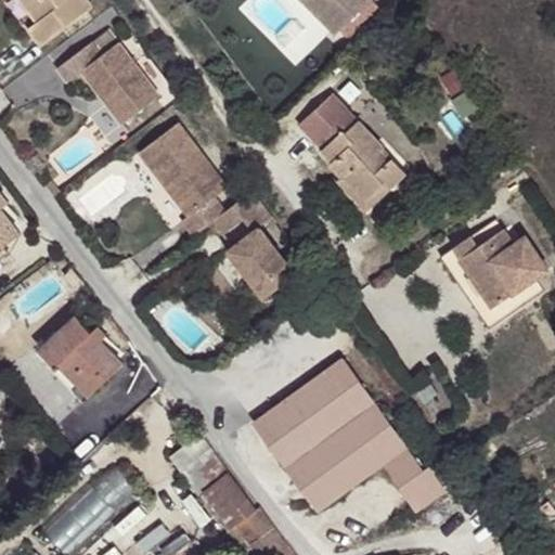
[(85,0),(20,0),(37,22),(28,28),(41,46),(91,8),(85,0)]
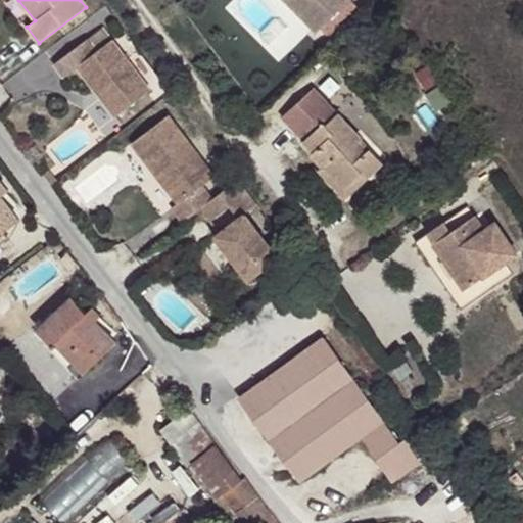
[(285,0),(317,32),(348,0),(285,0)]
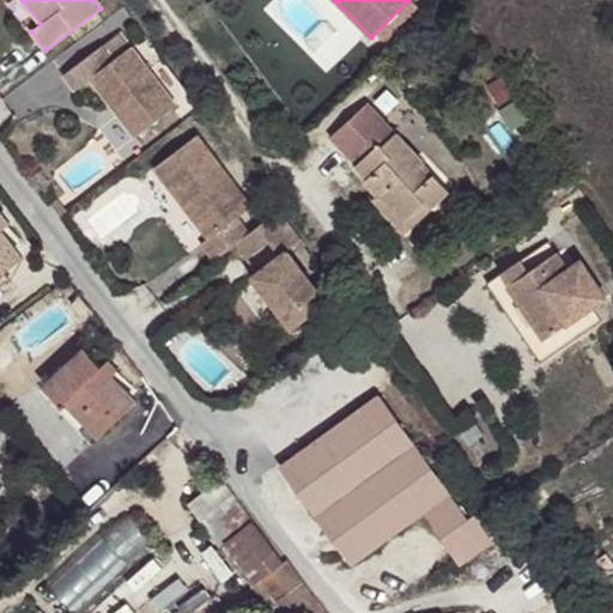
[(177,104),(121,31),(65,76),(76,90),(91,78),(137,135),(177,104)]
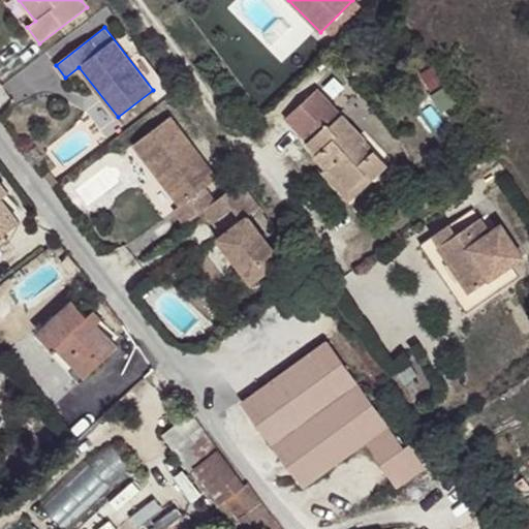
[(329,100),(296,131),(307,144),(308,143),(317,152),(314,155),(325,167),(347,191),(366,175),(371,180),(387,164),(374,150),(370,154),(361,145),(366,141),(329,100)]
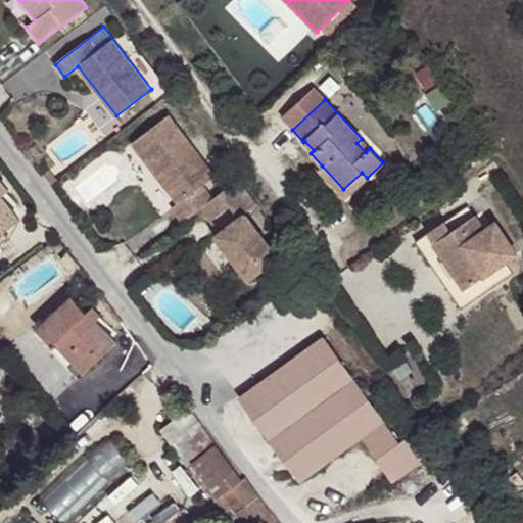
[(170,114),(132,143),(178,204),(172,208),(182,222),(201,207),(214,198),(203,184),(216,175),(170,114)]
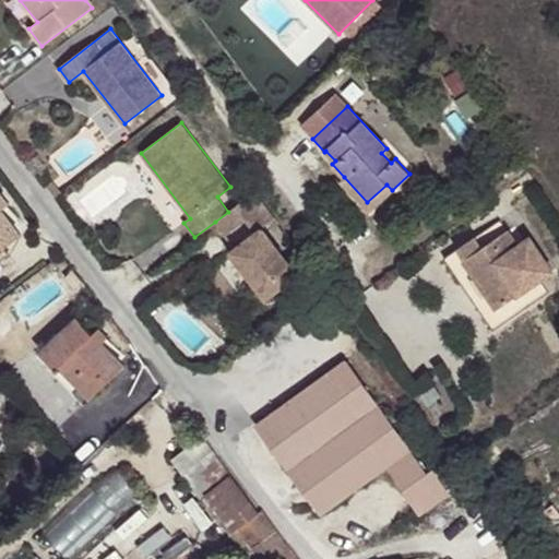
[(387,149),(381,153),(391,163),(395,158),(387,149)]
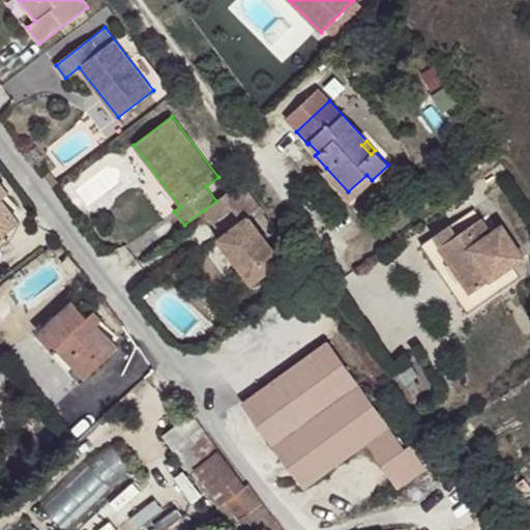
[(348,192),(326,168),(321,172),(349,202),(372,180),(366,175),(348,192)]
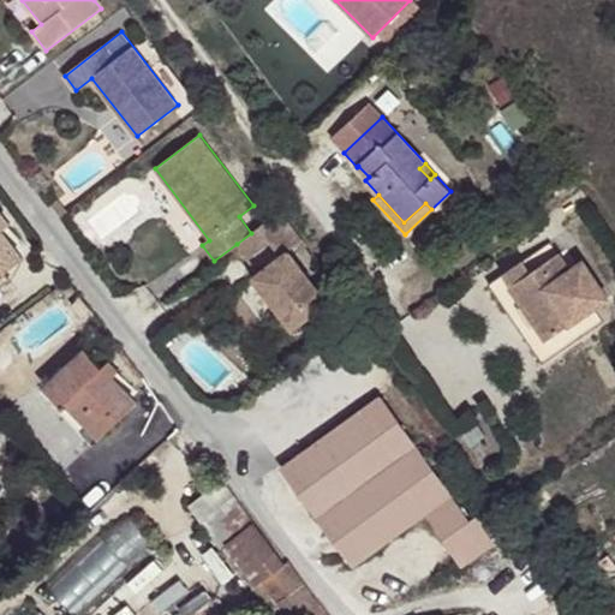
[(51,206),(59,218),(67,212),(59,199),(51,206)]
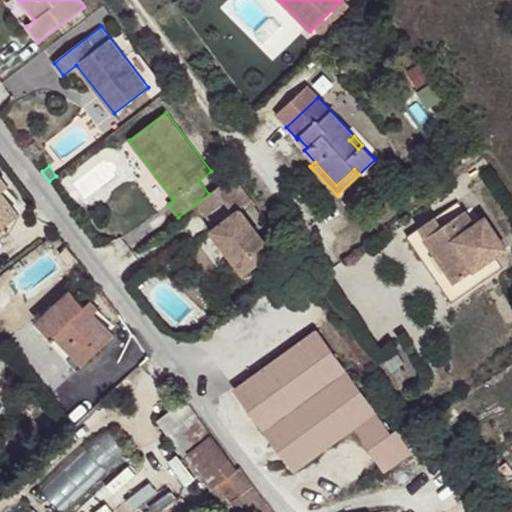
[(233,176),(209,194),(197,203),(206,215),(224,202),(233,213),(210,230),(243,273),(272,251),(239,208),(246,203),(251,199),(233,176)]
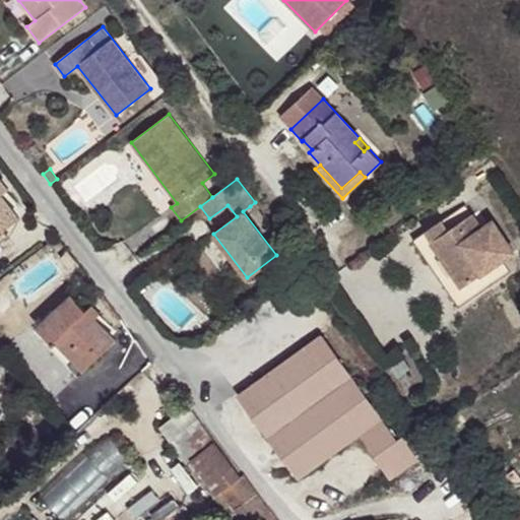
[(0,192),(0,238),(4,236),(1,232),(19,217),(0,192)]
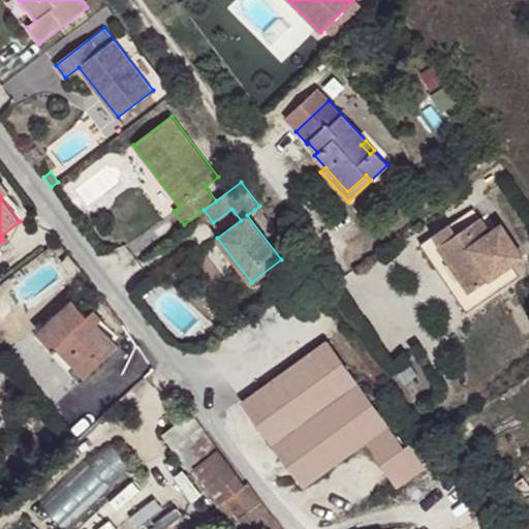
[(259,206),(254,210),(258,216),(263,212),(259,206)]
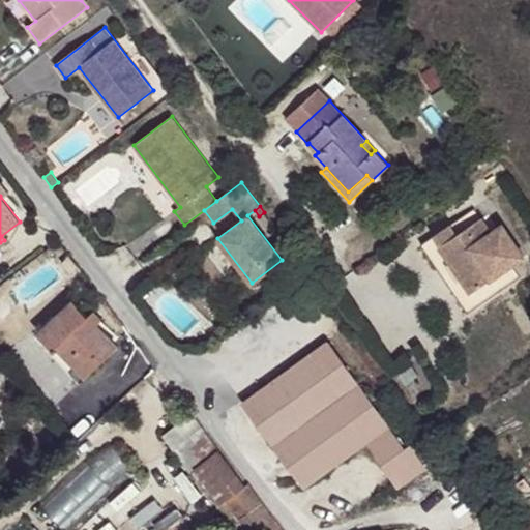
[(434,236),(421,244),(468,313),(520,277),(511,264),(524,255),(503,224),(492,232),(476,242),(466,228),(481,216),(475,207),(451,224),(458,233),(440,245),(434,236)]
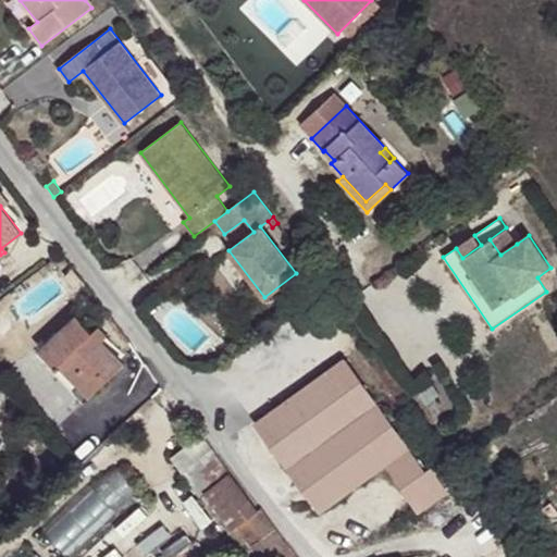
[(490,239),(500,255),(517,244),(506,227),(490,239)]
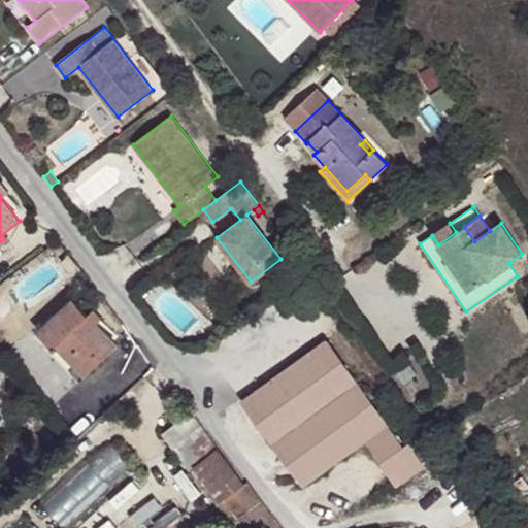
[(450,223),(432,235),(438,244),(456,232),(450,223)]
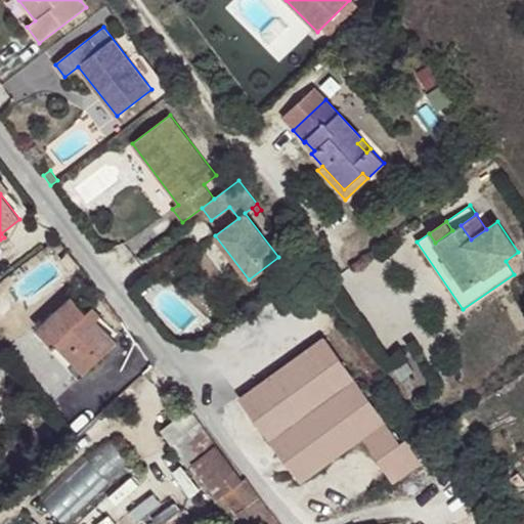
[(71,298),(43,324),(58,341),(61,338),(76,353),(79,350),(93,364),(117,342),(88,312),(86,313),(71,298)]
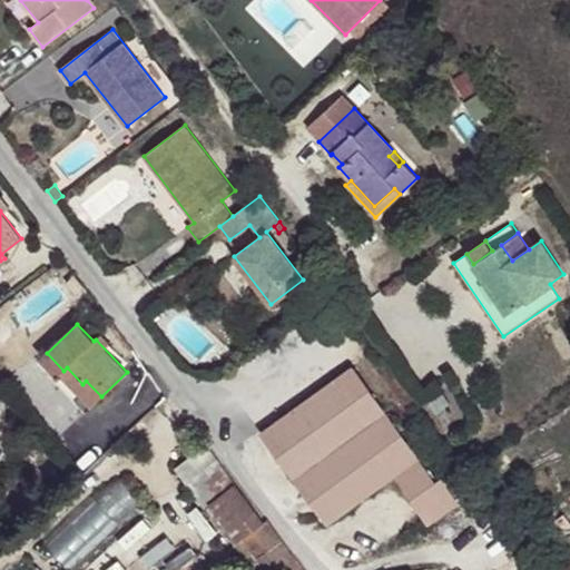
[(101,334),(96,340),(105,349),(110,343),(101,334)]
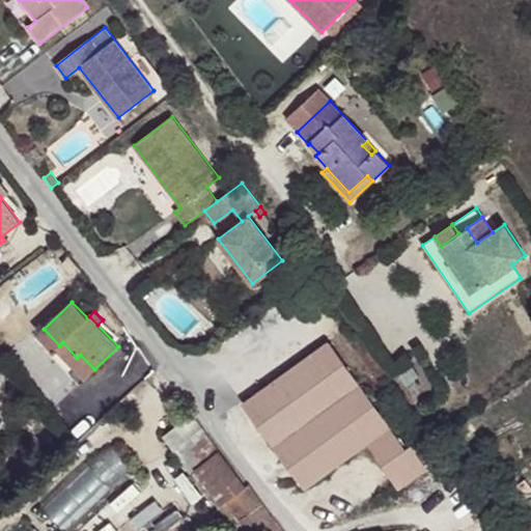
[(44,329),(40,332),(85,379),(94,369),(80,355),(77,358),(62,342),(59,345),(44,329)]
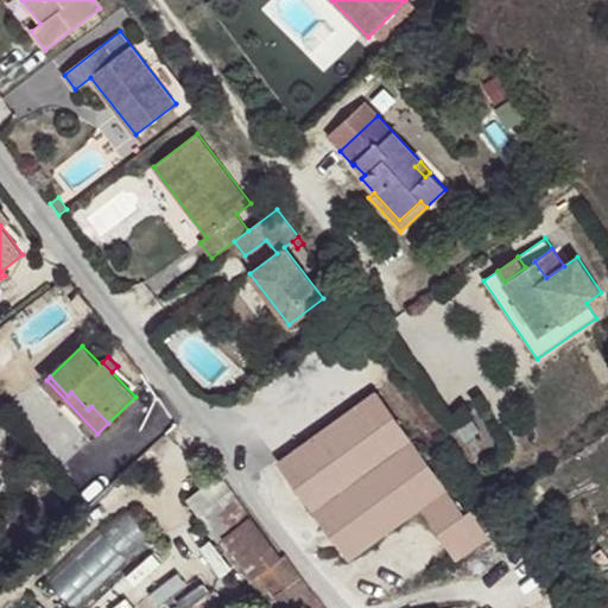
[(378,391),(279,462),(349,559),(422,510),(456,561),(488,538),(469,512),(463,515),(378,391)]
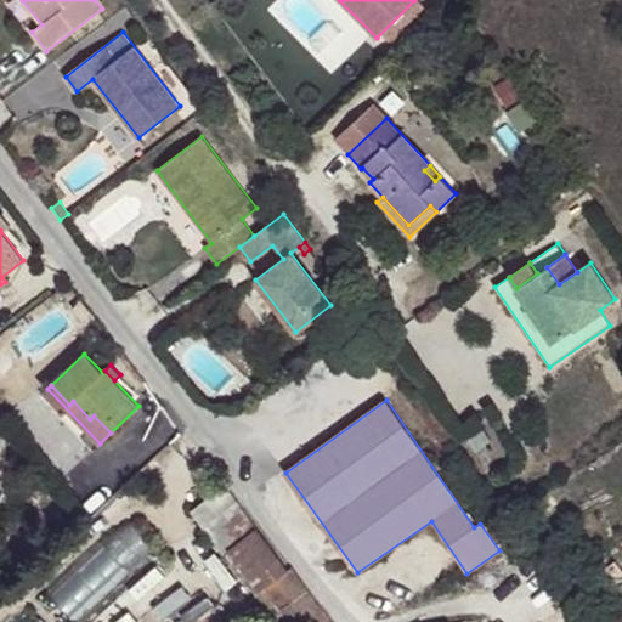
[(225,486),(191,510),(222,554),(227,550),(256,529),(225,486)]
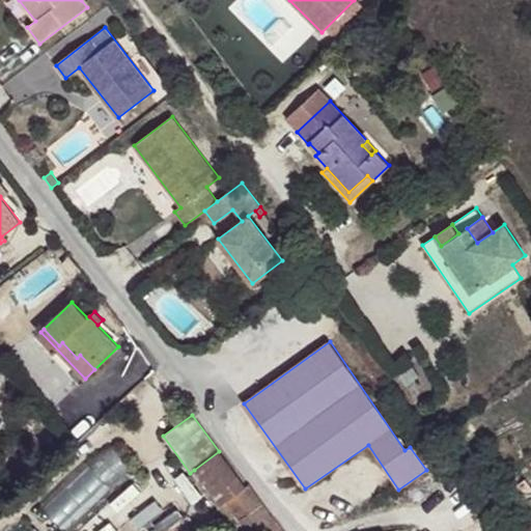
[(65,530),(133,469),(110,443),(40,507),(62,530),(65,530)]
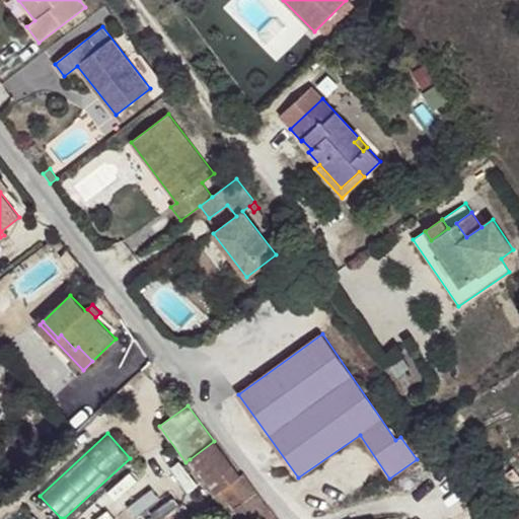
[(214,441),(190,459),(217,495),(222,490),(243,518),(276,518),(243,472),(239,475),(214,441)]
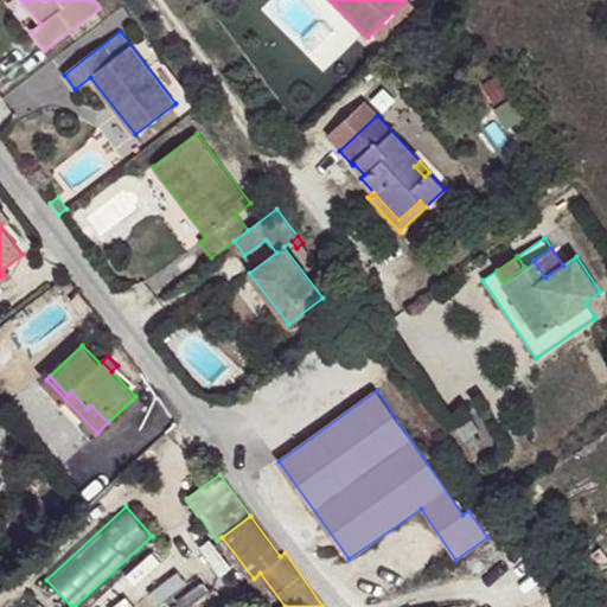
[(221,606),(211,594),(193,606),(221,606)]
